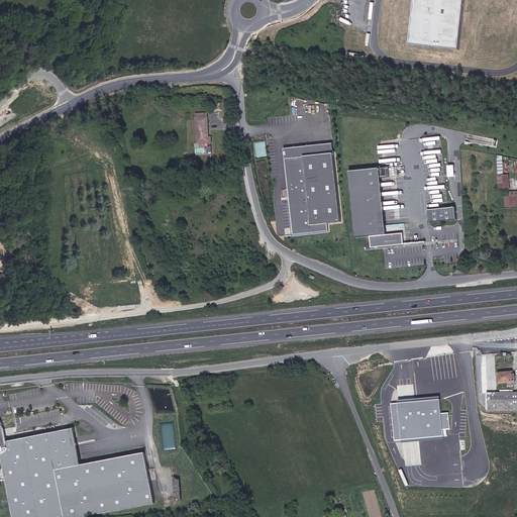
[(454,50),(460,0),(412,0),(406,44),(454,50)]
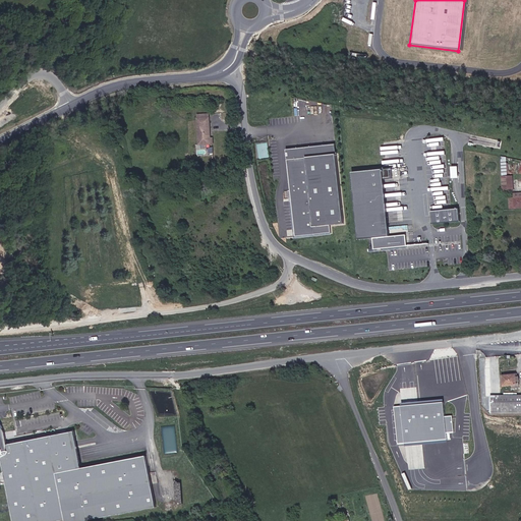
[(218,138),(216,114),(201,115),(204,146),(220,145),(219,138),(218,138)]
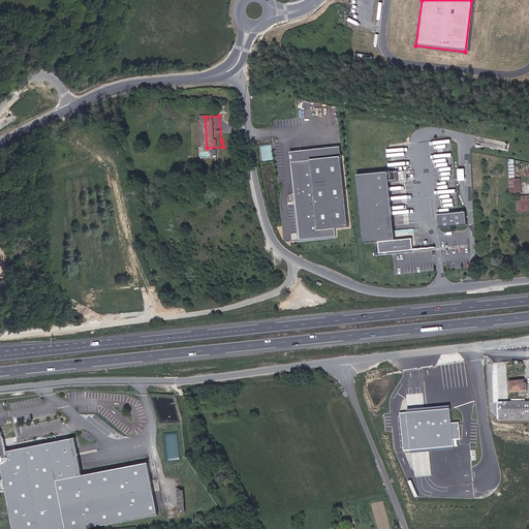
[(341,157),(339,147),(289,152),(290,163),(341,157)]
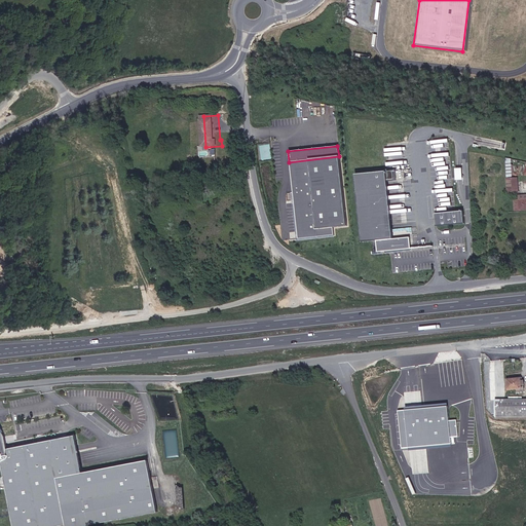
[(347,226),(339,156),(289,162),(299,239),(334,235),(334,228),(347,226)]
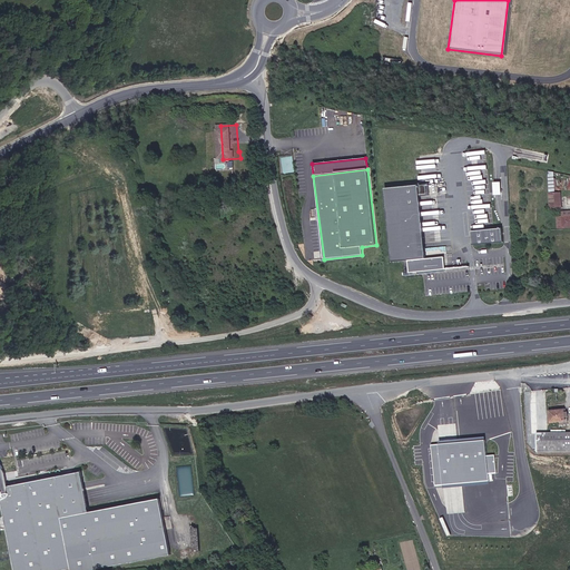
[(426,185),(384,187),(387,261),(406,259),(408,272),(445,269),(444,257),(423,258),(420,195),(428,194),(426,185)]
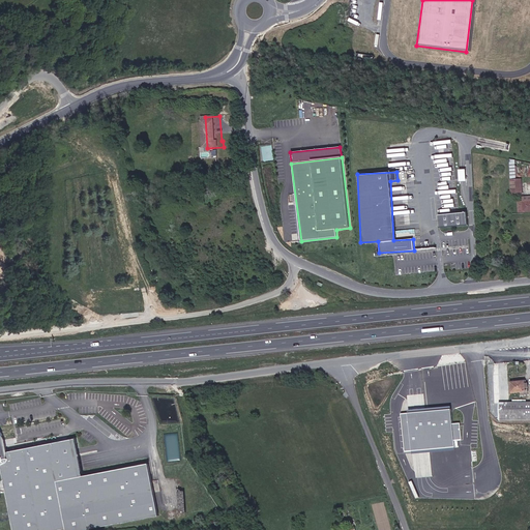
[(510,197),(522,196),(521,181),(514,181),(509,181),(510,197)]
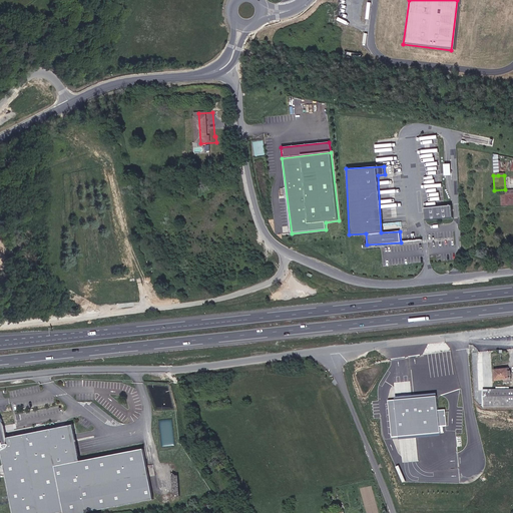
[(504,203),(512,202),(512,193),(503,194),(504,203)]
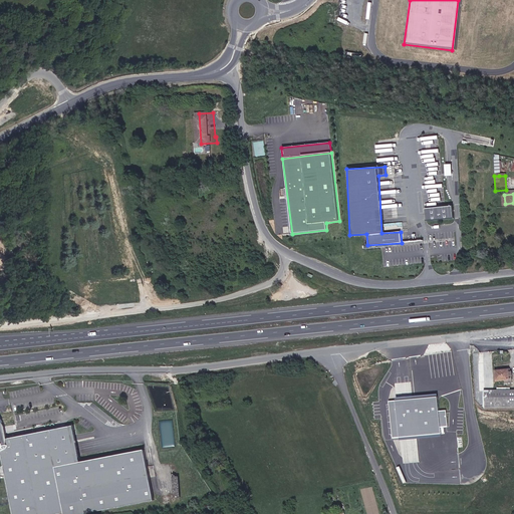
[(455,205),(423,208),(424,221),(456,217),(455,205)]
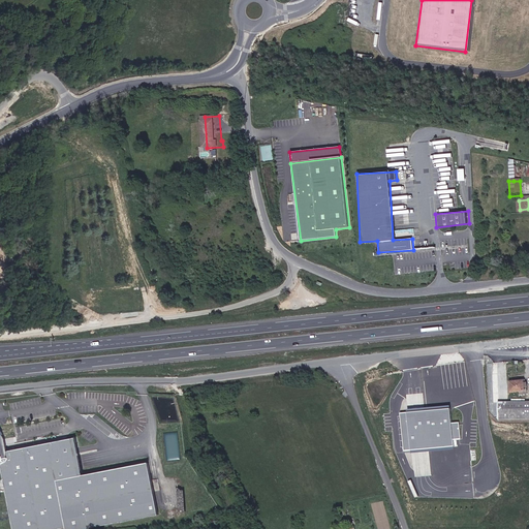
[(527,389),(528,387),(528,370),(517,371),(518,383),(527,383),(527,389)]
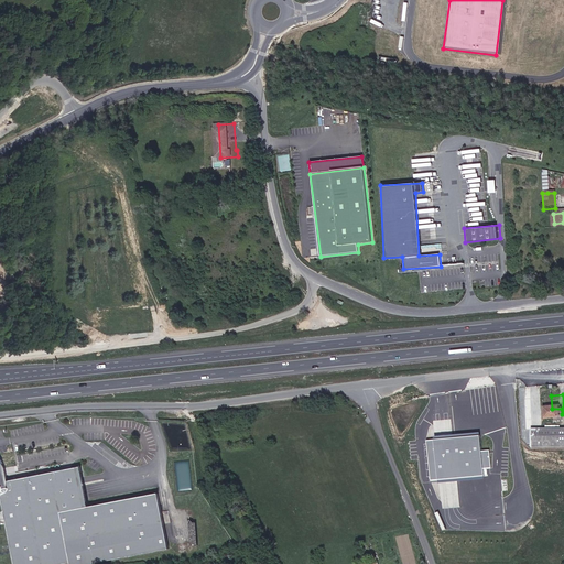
[(533,435),(563,436),(563,419),(531,419),(531,433),(532,434),(533,435)]
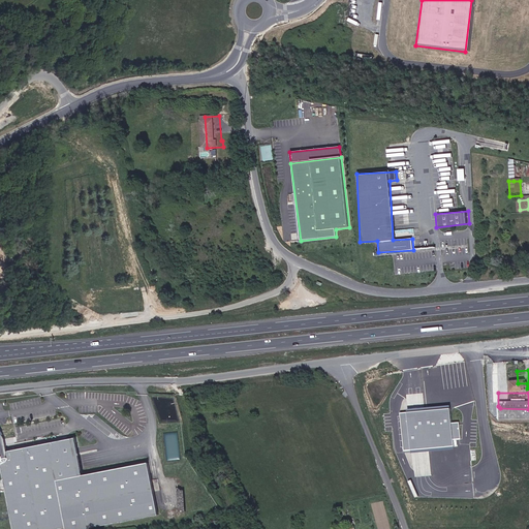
[(400,412),(403,449),(460,446),(459,439),(463,439),(462,431),(460,431),(459,422),(453,422),(452,406),(406,408),(406,412),(400,412)]
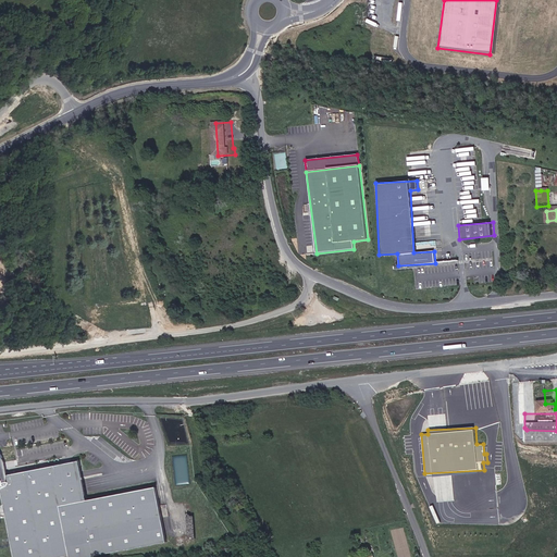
[(0,489),(1,490),(4,489),(16,556),(65,556),(74,556),(97,556),(173,543),(162,486),(91,499),(85,462),(13,475),(10,477),(7,458),(3,455),(0,453),(0,489)]
